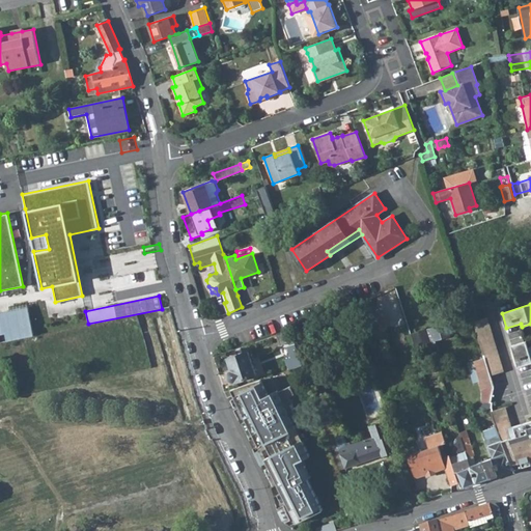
[(25,308),(0,312),(0,340),(30,335),(25,308)]
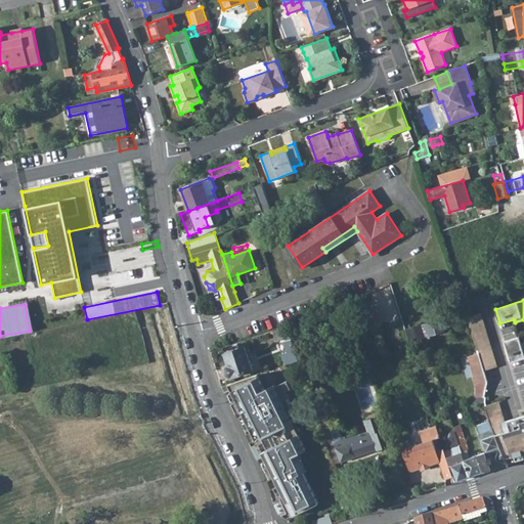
[(370,323),(378,311),(370,306),(362,318),(370,323)]
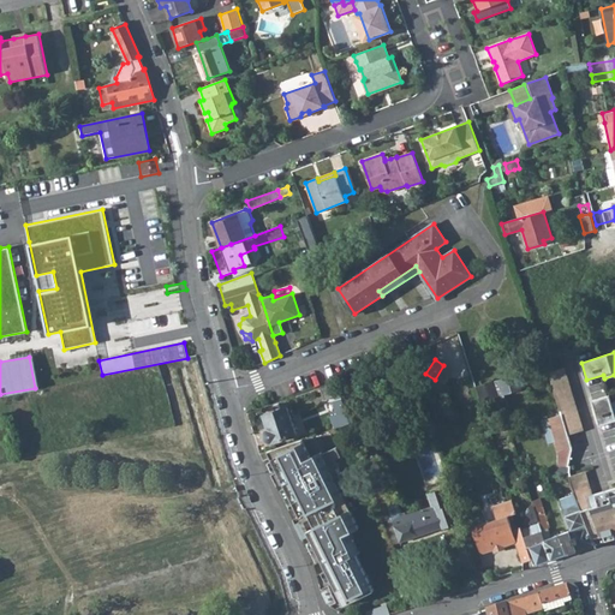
[(435,380),(443,386),(453,371),(443,365),(435,380)]
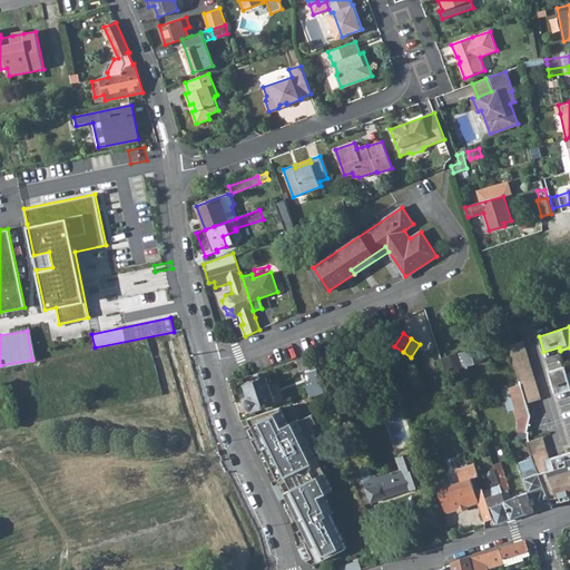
[(521,342),(512,344),(530,402),(539,400),(521,342)]
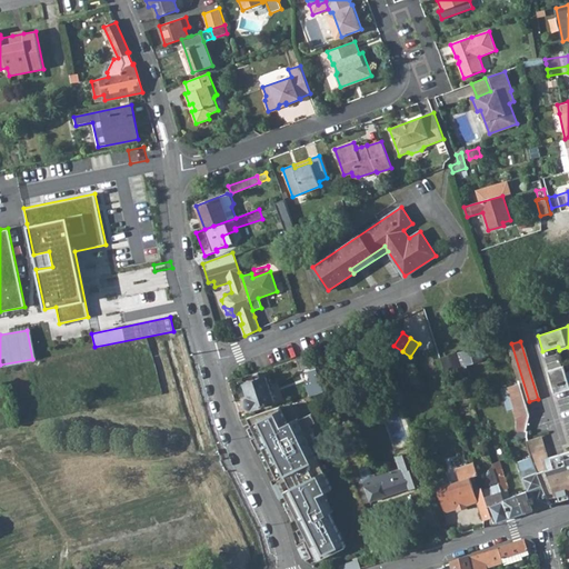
[(457,353),(468,388),(472,386),(466,366),(482,360),(478,347),(457,353)]
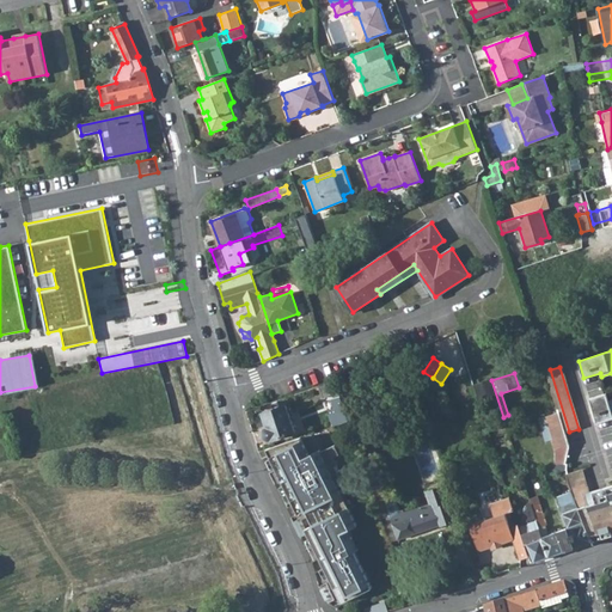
[(496,396),(490,379),(482,381),(482,383),(475,385),(481,402),(496,396)]
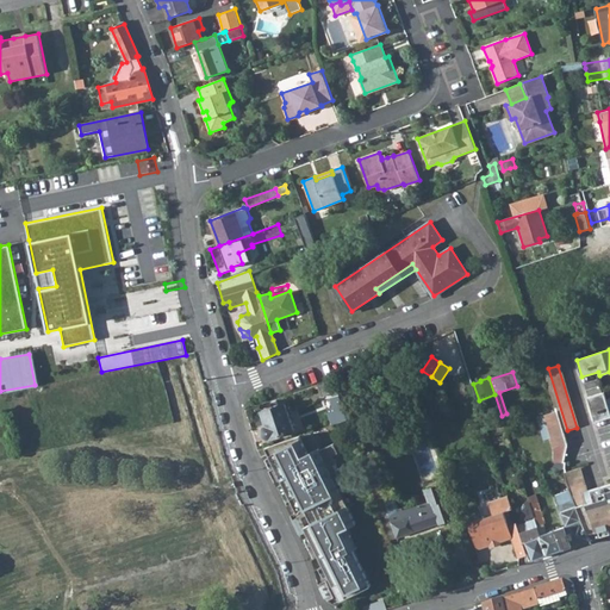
[(604,392),(587,397),(590,404),(607,399),(604,392)]
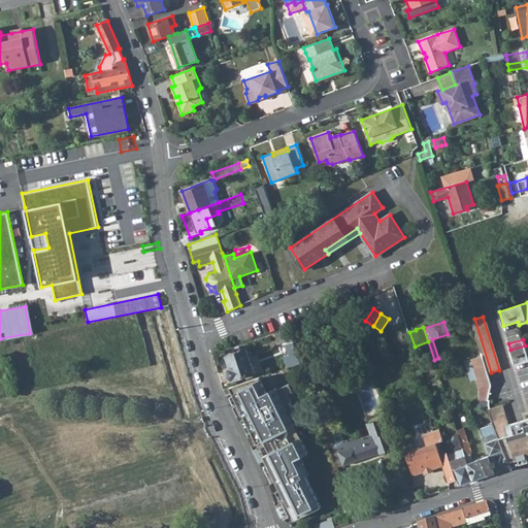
[(226,356),(234,380),(255,372),(246,350),(241,351),(239,343),(234,345),(236,353),(226,356)]
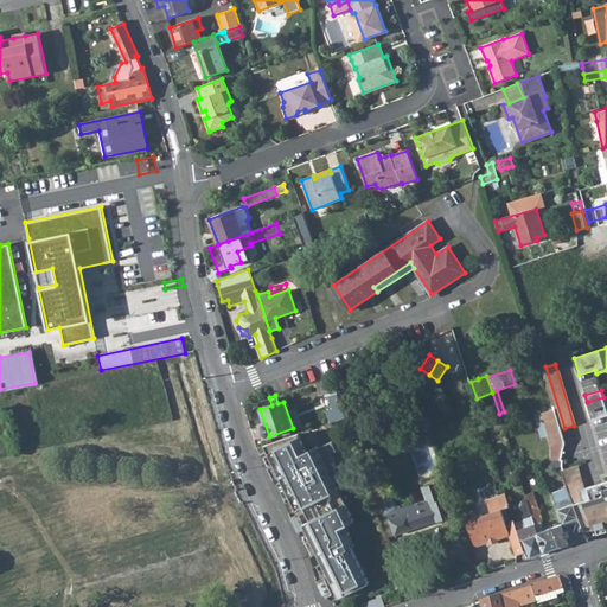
[(606,396),(604,397),(587,402),(592,420),(606,414),(606,396)]
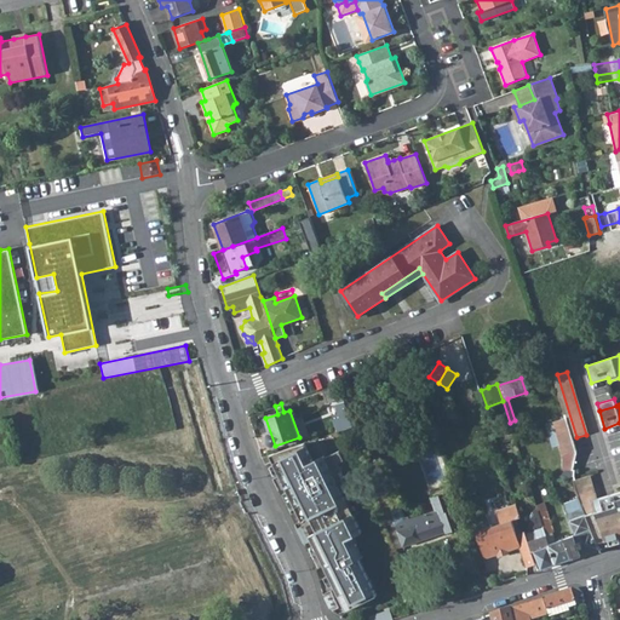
[(334,419),(339,431),(354,426),(350,414),(334,419)]
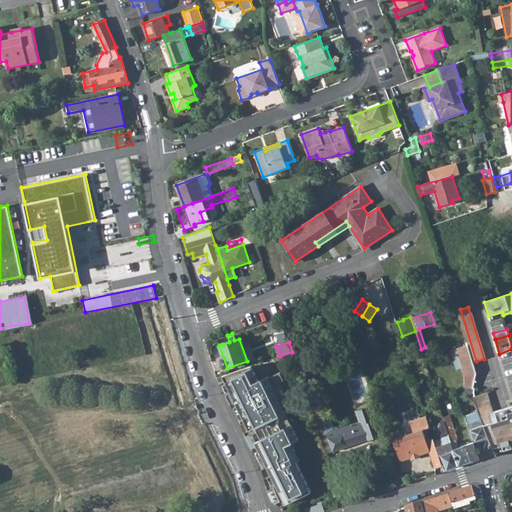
[(451,350),(457,369),(462,367),(465,377),(465,387),(457,389),(459,396),(474,393),(474,391),(476,373),(468,345),(451,350)]
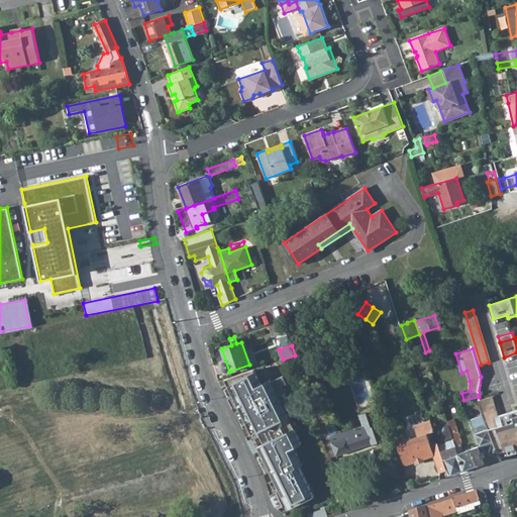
[(262,384),(254,369),(225,379),(252,434),(257,432),(264,444),(259,446),(283,496),(288,494),(294,506),(315,496),(300,466),(295,455),(299,453),(295,446),(302,443),(286,409),(290,406),(284,394),(291,390),(284,375),(272,381),(271,379),(262,384)]
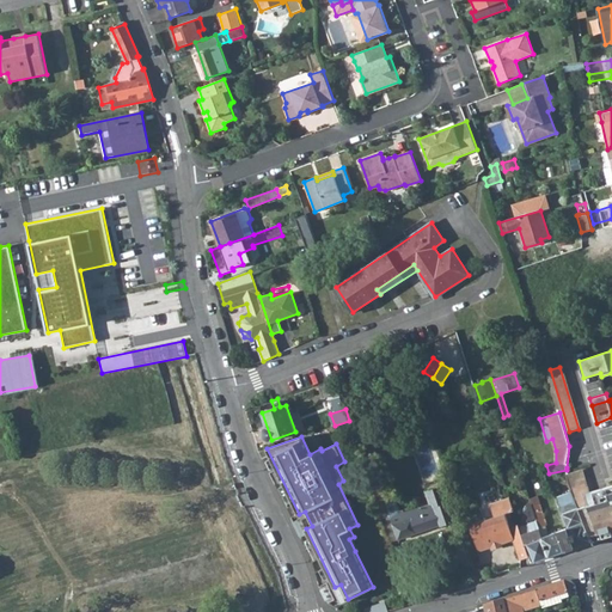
[(362,457),(366,469),(374,466),(367,454),(362,457)]
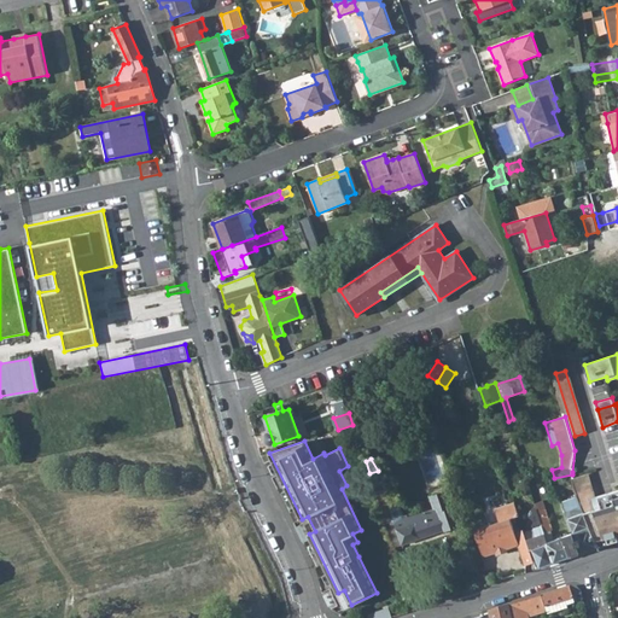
[(369,473),(395,547),(445,529),(445,531),(460,526),(447,490),(430,496),(435,509),(408,518),(407,516),(403,517),(398,505),(390,507),(378,471),(369,473)]
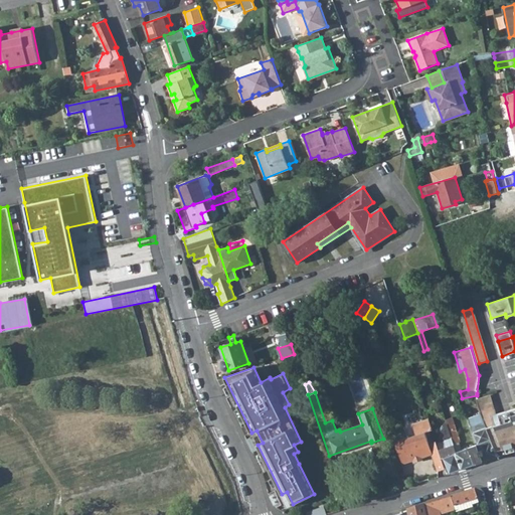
[(506,445),(509,453),(514,450),(514,424),(511,409),(497,413),(491,395),(478,399),(480,408),(482,413),(483,418),(495,448),(506,445)]
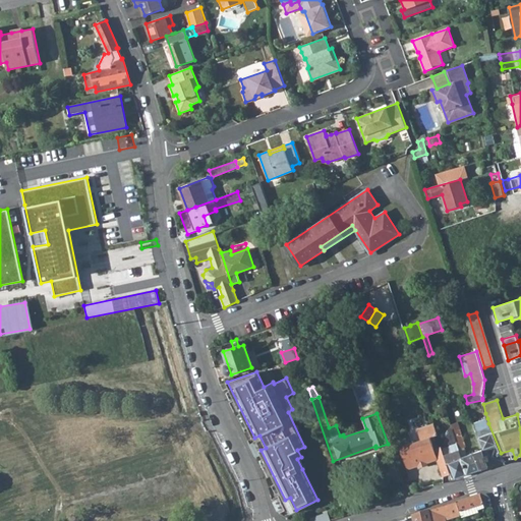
[(467,455),(462,457),(468,473),(504,461),(501,453),(488,423),(487,418),(480,420),(483,429),(478,431),(480,437),(479,438),(484,449),(467,455)]
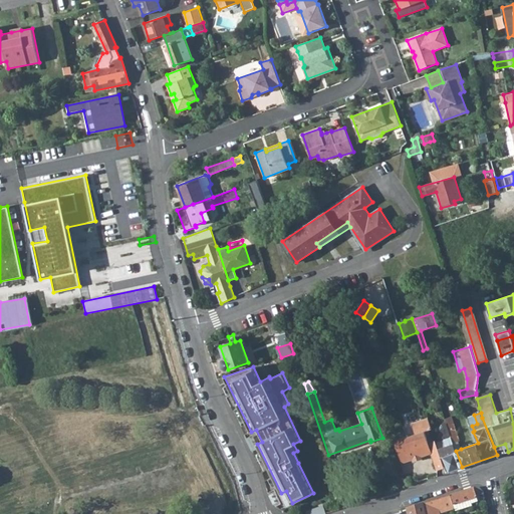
[(447,424),(450,435),(451,437),(453,443),(458,441),(460,440),(452,417),(445,419),(447,424)]
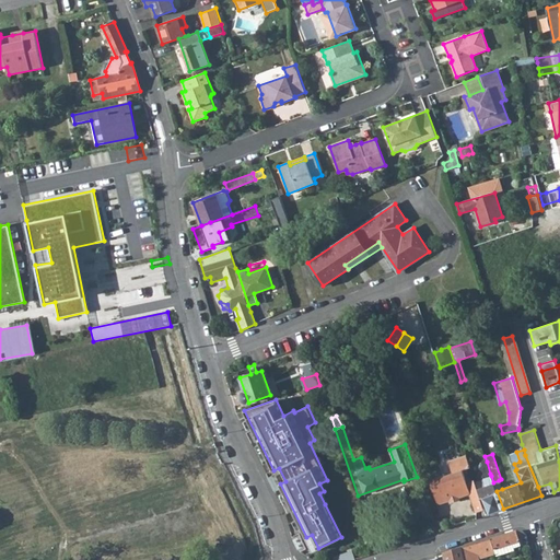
[(483,509),(482,506),(475,481),(474,479),(467,481),(463,469),(470,467),(466,455),(450,461),(453,474),(430,480),(438,503),(450,499),(459,496),(470,492),(477,511),(483,509)]
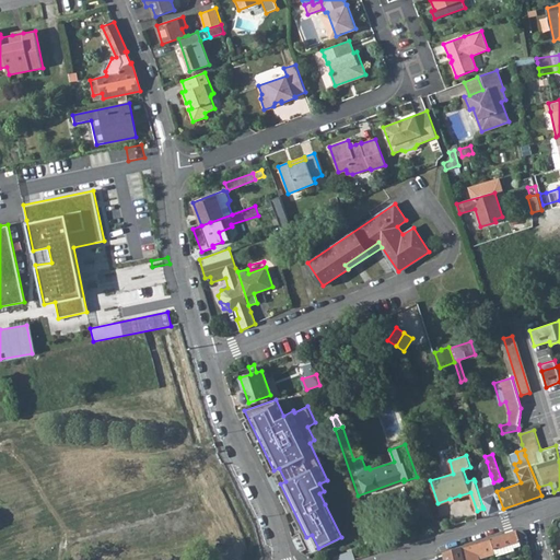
[(479,464),(482,477),(490,474),(487,462),(479,464)]
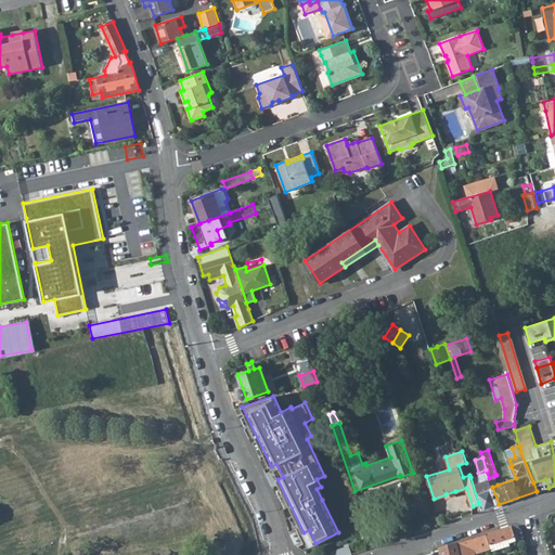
[(487,472),(470,477),(478,502),(481,501),(486,510),(499,504),(492,487),(489,478),(487,472)]
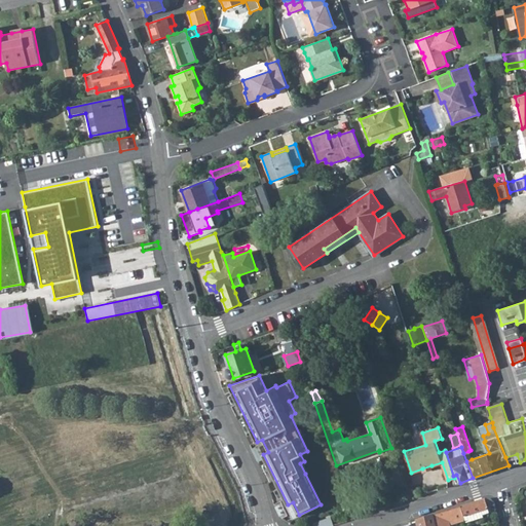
[(517,454),(505,457),(509,465),(520,462),(517,454)]
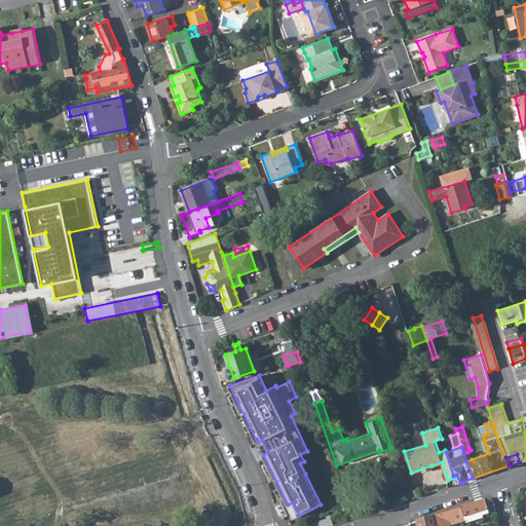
[(308,472),(304,461),(300,463),(305,474),(308,472)]
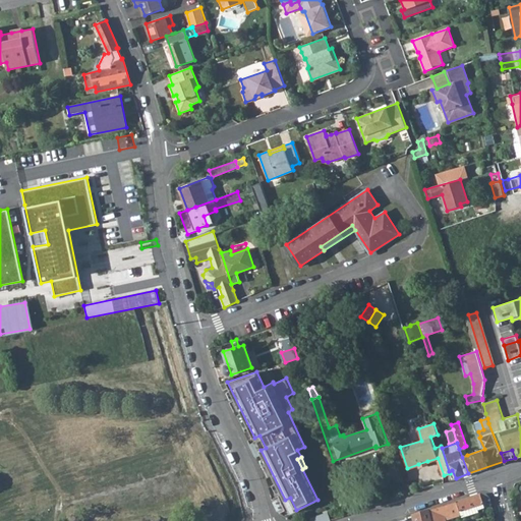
[(429,512),(430,520),(446,520),(461,516),(462,518),(478,513),(478,511),(485,509),(483,503),(490,501),(489,499),(483,495),(429,512)]
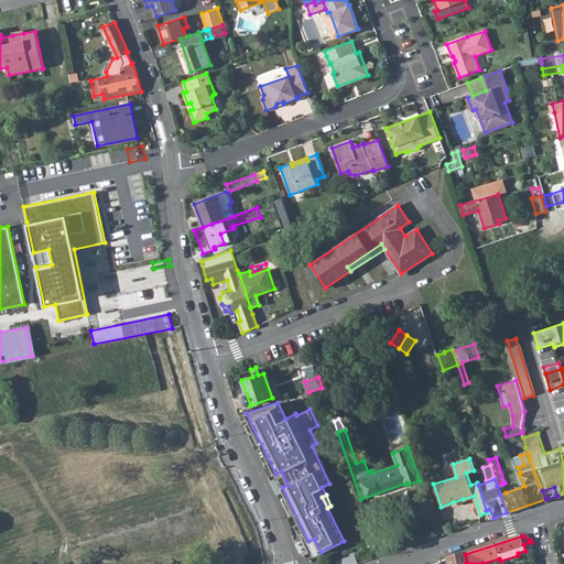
[(466,563),(465,554),(447,560),(448,563),(466,563)]
